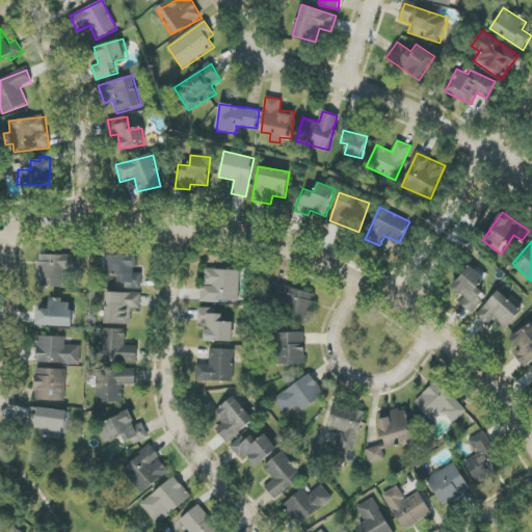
[(37,287),(64,288),(64,274),(81,274),(81,256),(38,255),(37,287)]
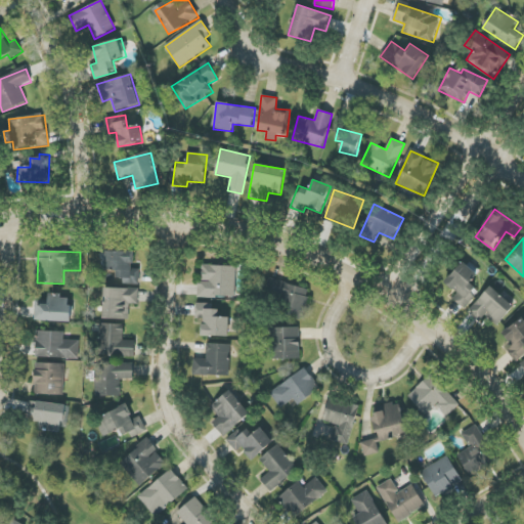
[(139,284),(140,269),(134,269),(134,252),(106,251),(106,270),(117,270),(117,282),(139,284)]
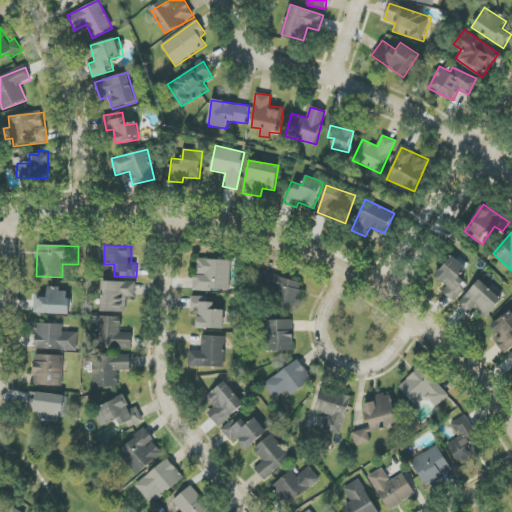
[(453,254),(435,277),(447,287),(442,293),(454,302),(468,285),(459,277),(468,266),(453,254)]
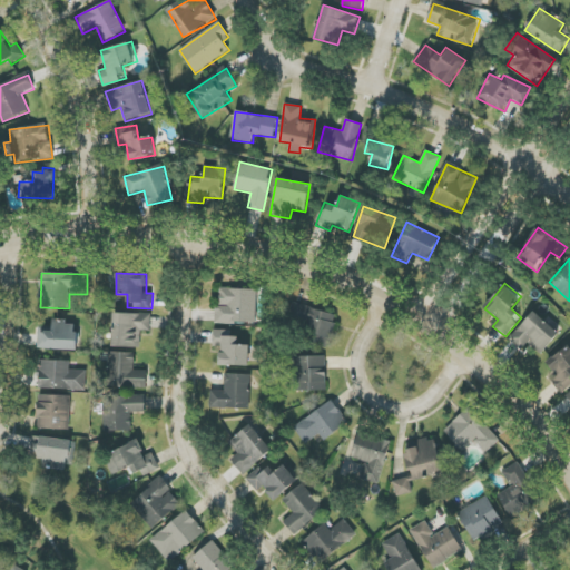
[(217,323),(256,324),(257,290),(217,288),(217,323)]
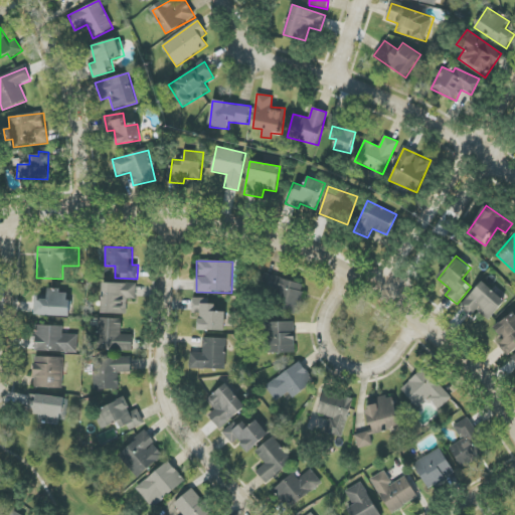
[(305,285),(265,274),(261,293),(280,298),(277,310),(297,315),(305,285)]
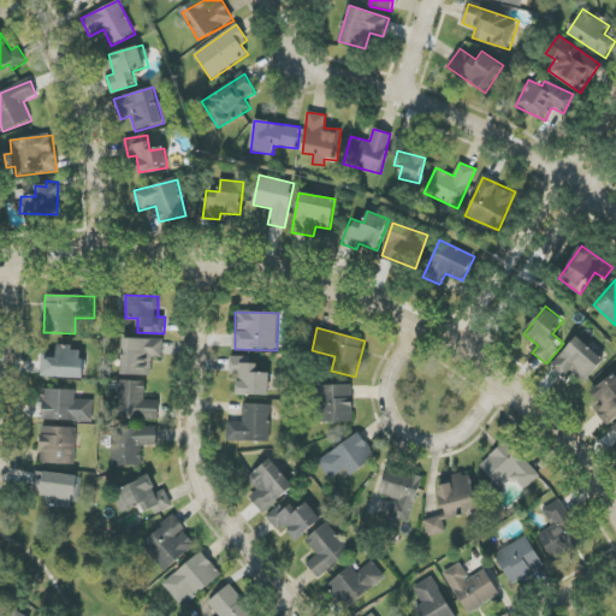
[(550,367),(563,379),(572,371),(584,383),(604,361),(578,337),(550,367)]
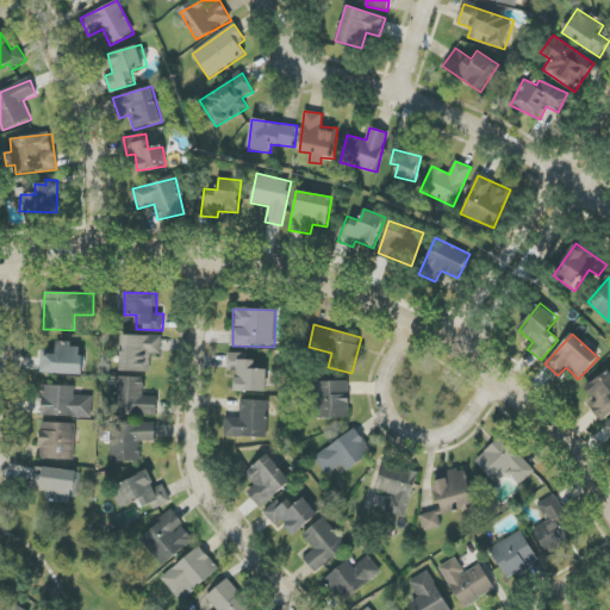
[(120,371),(149,372),(150,354),(161,354),(162,336),(122,335),(120,371)]
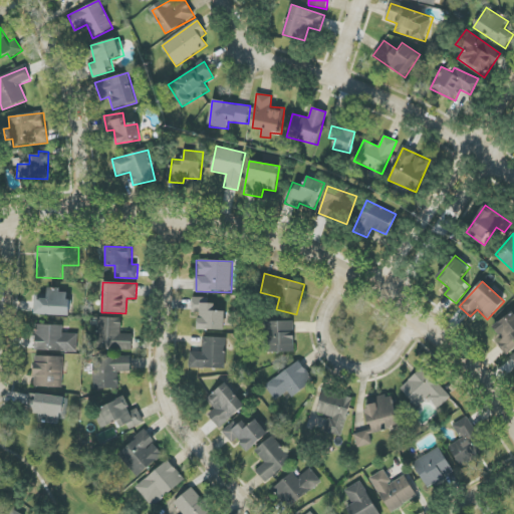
[(47,295),(33,294),(33,314),(68,315),(69,290),(47,289),(47,295)]
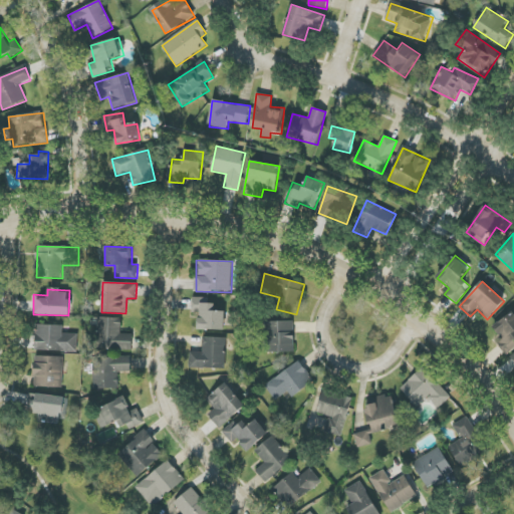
[(198,329),(225,330),(226,311),(215,311),(215,300),(193,299),(193,313),(199,313),(198,329)]
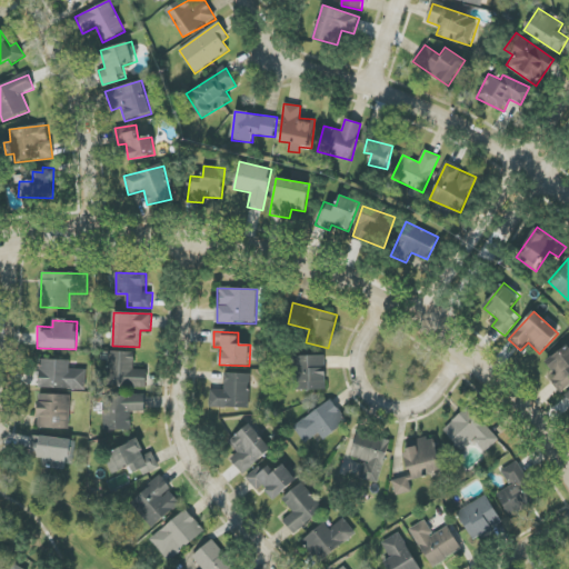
[(560,392),(568,382),(568,348),(566,345),(546,363),(556,373),(549,380),(560,392)]
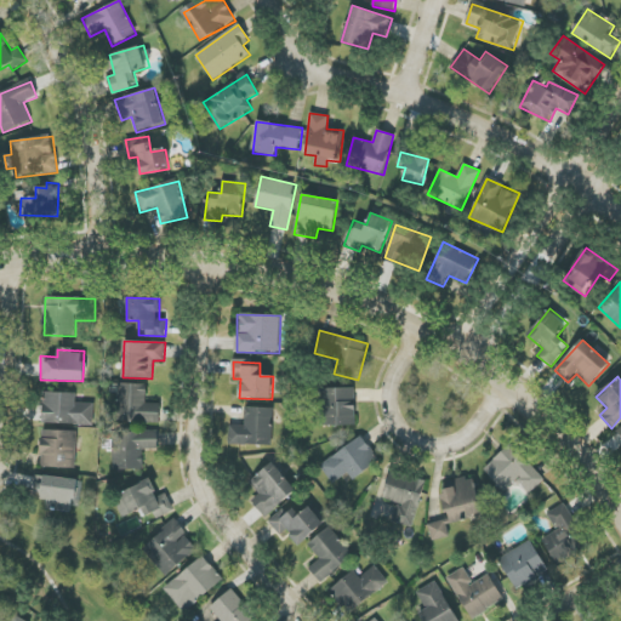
[(160,404),(146,404),(146,385),(119,385),(118,421),(160,422),(160,404)]
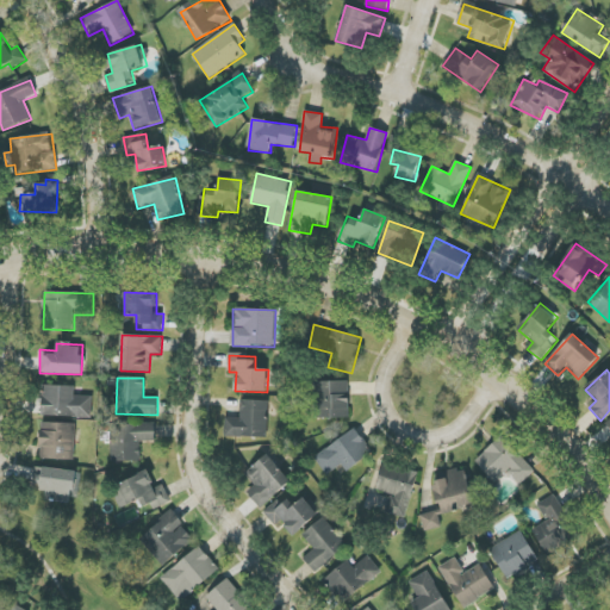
[(349,418),(349,381),(317,381),(318,418),(349,418)]
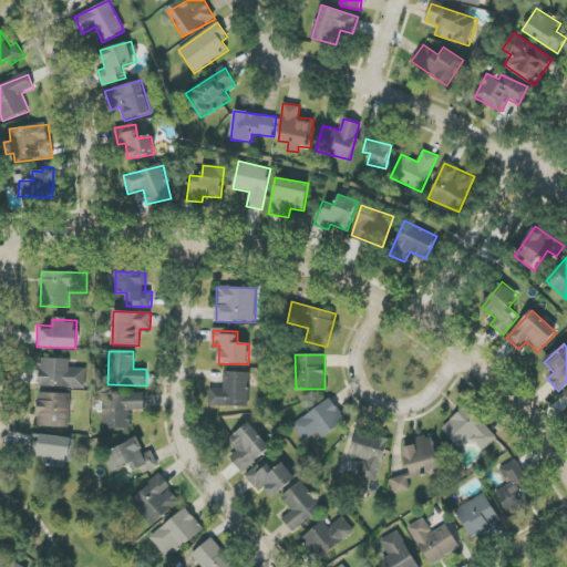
[(39,387),(85,388),(85,369),(69,368),(69,359),(39,358),(39,387)]
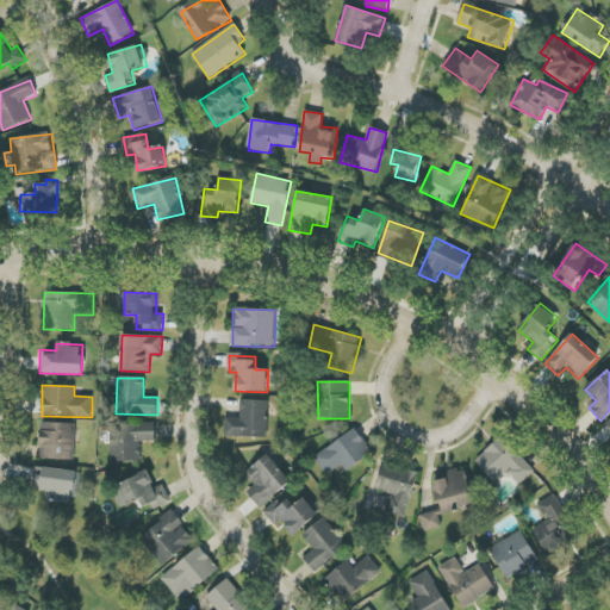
[(268,400),(241,400),(241,418),(225,418),(225,436),(268,437),(268,400)]
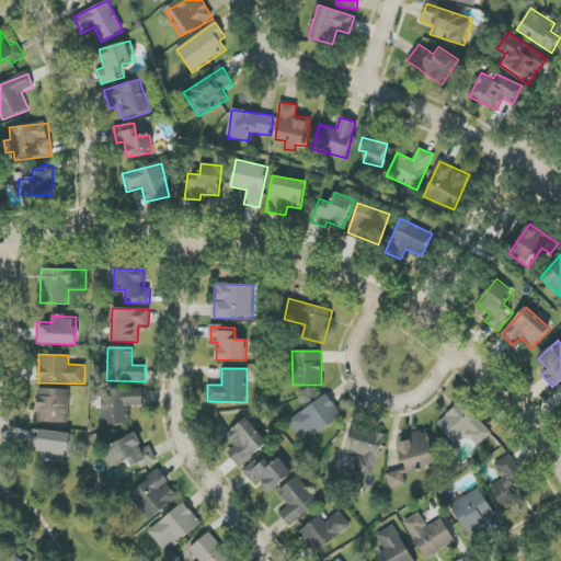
[(37,422),(68,423),(69,389),(38,389),(37,422)]
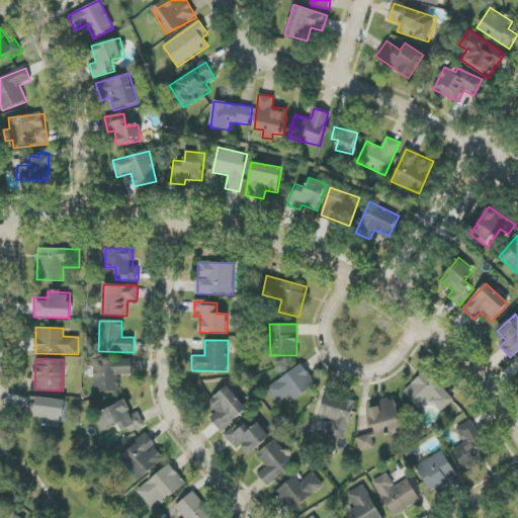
[(133,375),(132,359),(94,360),(95,392),(119,392),(119,375),(133,375)]
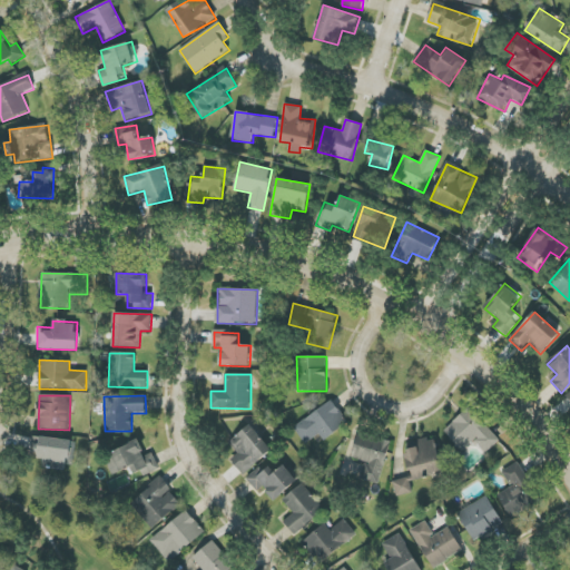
[(324,441),(349,423),(332,400),(294,428),(305,444),(320,434),(324,441)]
